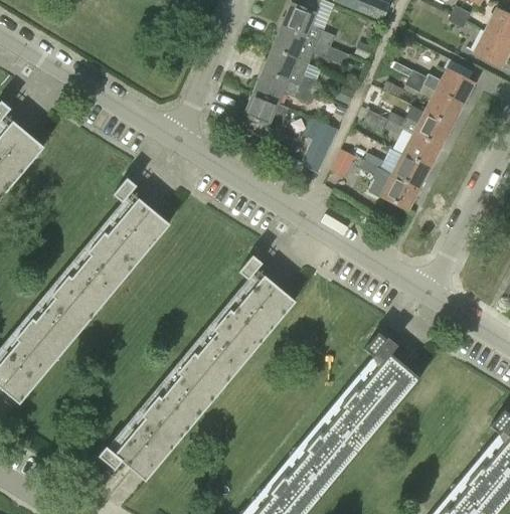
[(337,0),(337,1),(385,21),(392,4),(382,0),(337,0)]
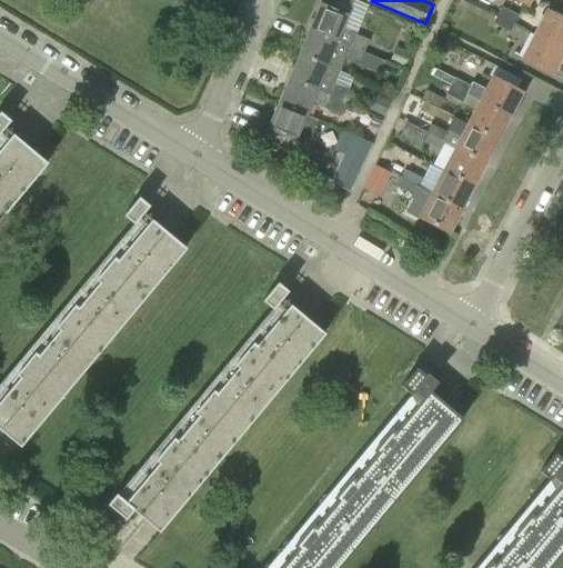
[(325,3),(314,29),(370,52),(374,40),(348,29),(353,16),(325,3)]
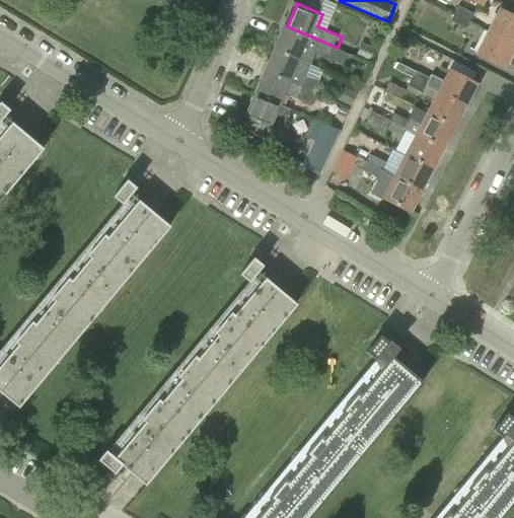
[(472,22),(476,14),(463,7),(459,15),(472,22)]
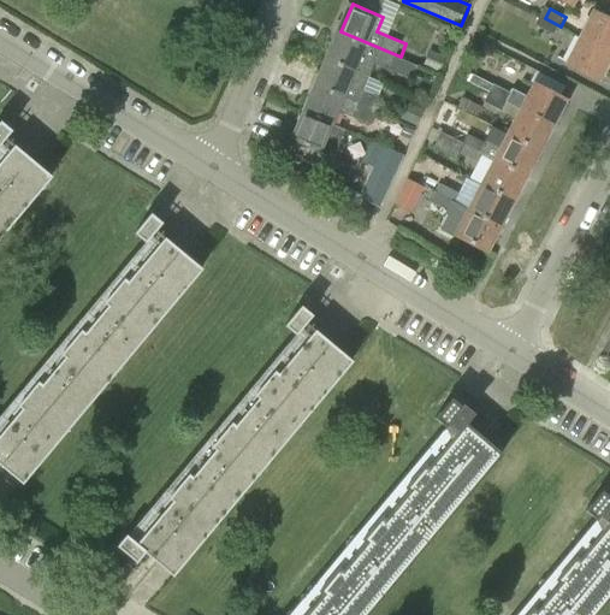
[(609,17),(600,12),(587,37),(609,49),(609,17)]
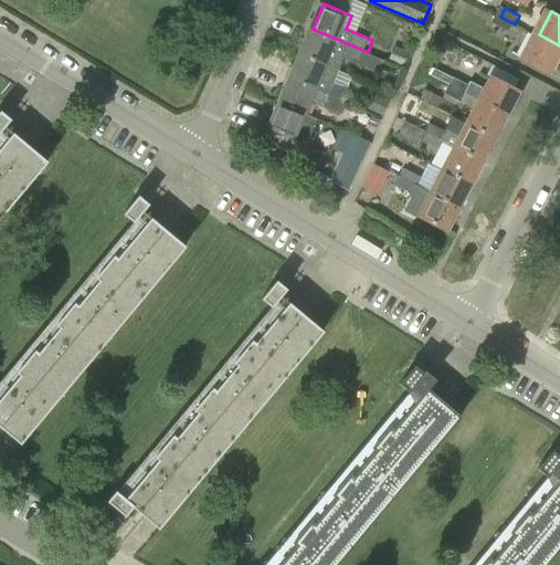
[(510,32),(515,24),(500,17),(496,24),(510,32)]
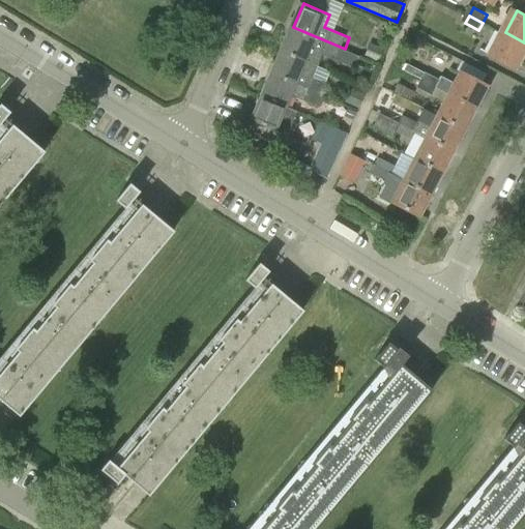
[(363,57),(345,49),(293,27),(284,51),(321,66),(326,55),(359,68),(363,57)]
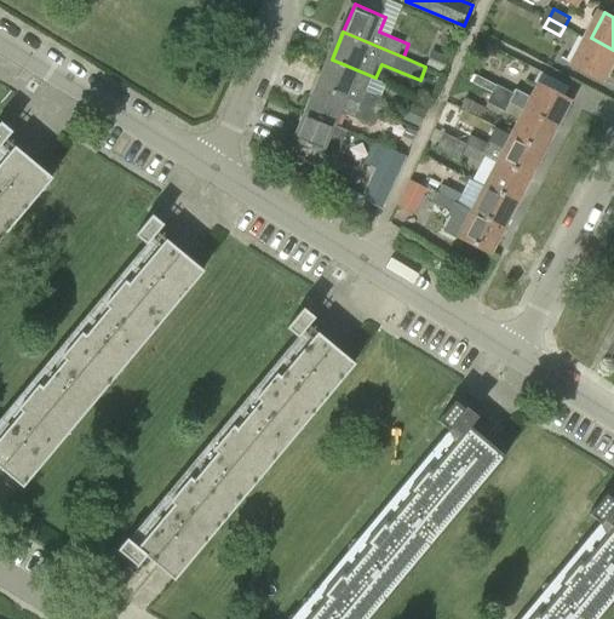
[(609,80),(613,72),(613,50),(591,38),(577,63),(609,80)]
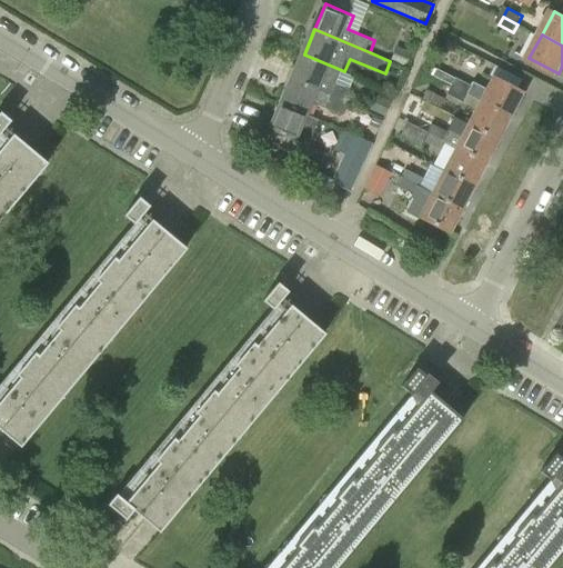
[(400,46),(394,60),(409,67),(415,52),(400,46)]
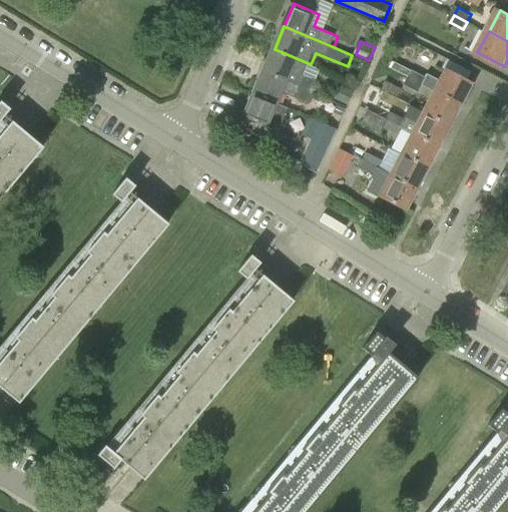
[(311,64),(275,49),(266,71),(315,91),(320,81),(307,75),(311,64)]
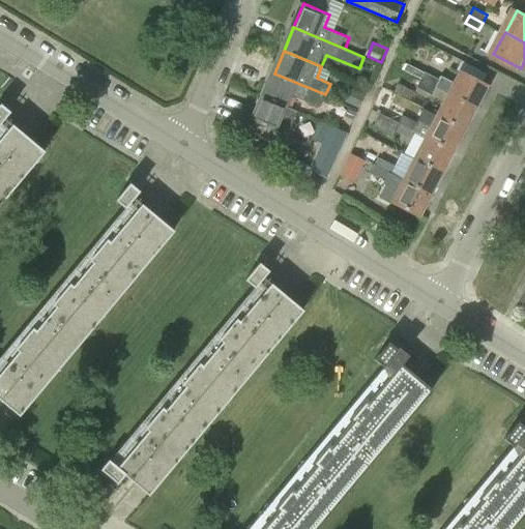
[(412,65),(408,71),(425,80),(425,81),(439,88),(443,81),(428,72),(412,65)]
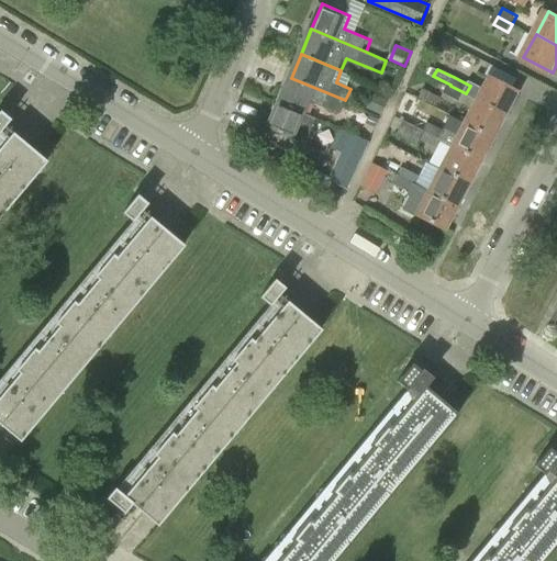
[(470,86),(466,93),(480,100),(510,115),(522,91),(492,76),(486,89),(471,82),(470,86)]
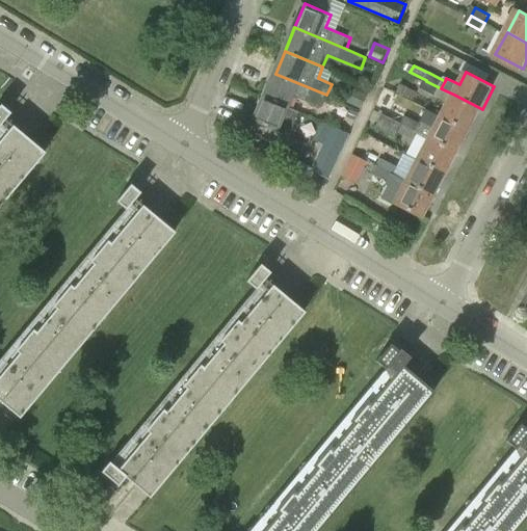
[(326,95),(275,74),(265,97),(291,108),(296,97),(325,109),(331,97),(326,95)]
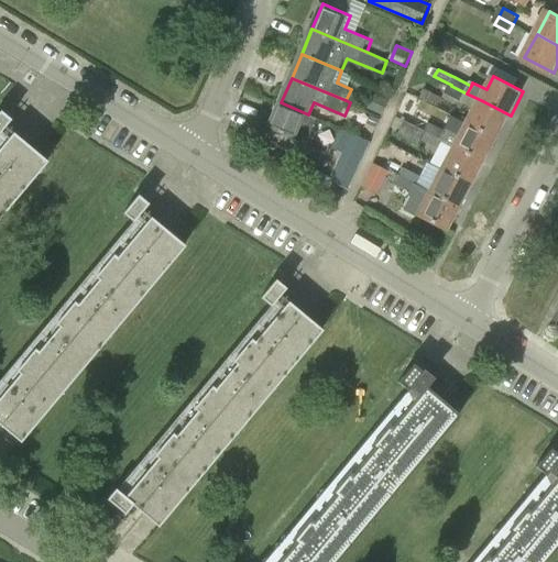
[(451,86),(447,94),(462,102),(467,94),(451,86)]
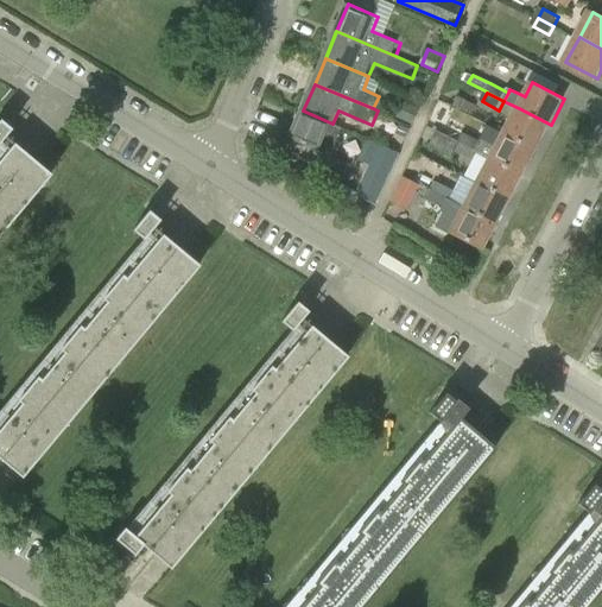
[(475,115),(480,107),(461,96),(456,105),(475,115)]
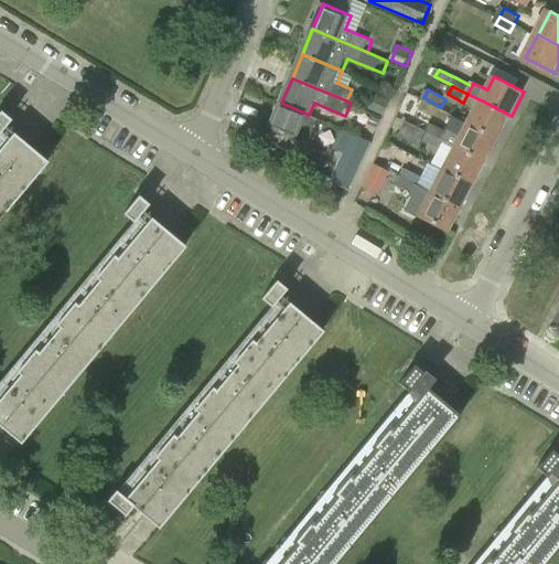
[(468,94),(463,103),(476,109),(470,123),(500,138),(512,116),(482,100),(468,94)]
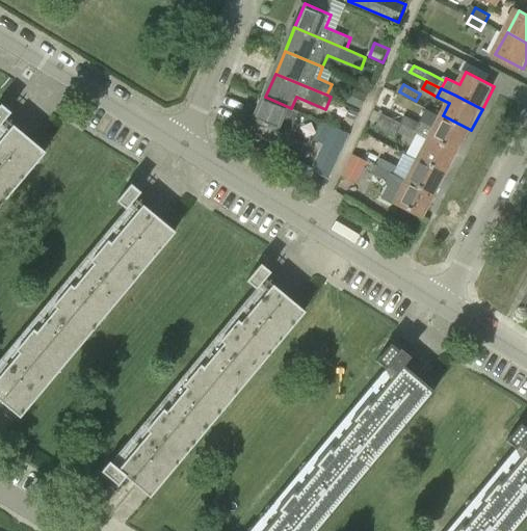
[(356,89),(350,103),(364,109),(370,96),(356,89)]
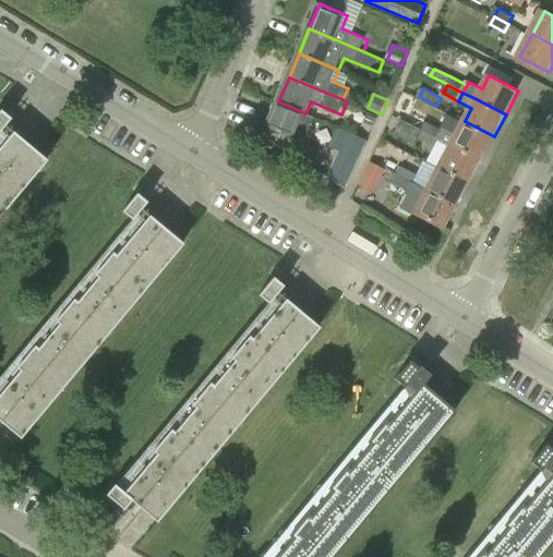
[(305,113),(278,101),(268,126),(296,138),(301,125),(313,130),(317,118),(305,113)]
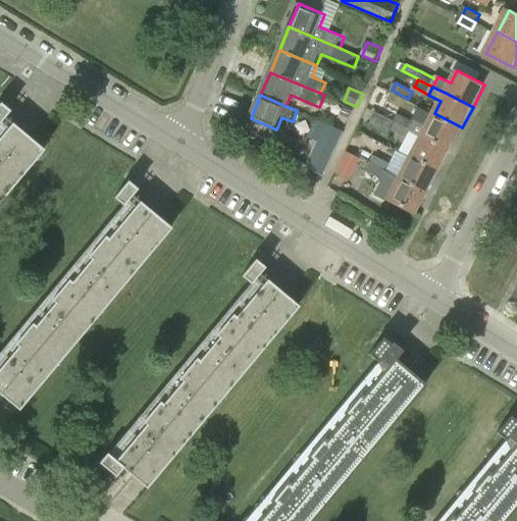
[(0,203),(47,147),(35,138),(7,114),(11,109),(6,105),(2,101),(0,103),(0,203)]
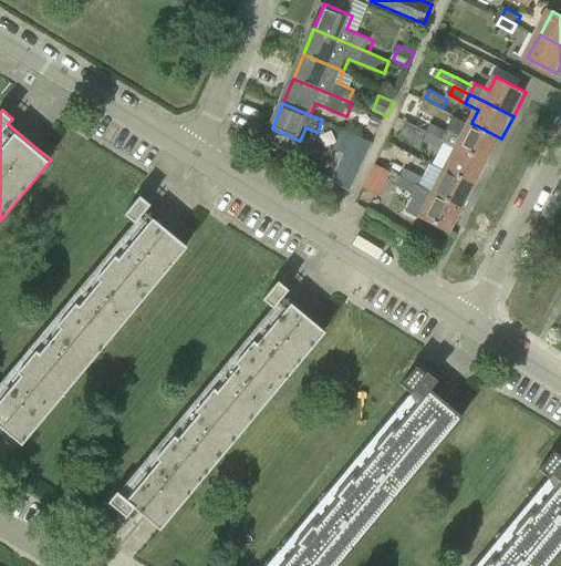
[(450,133),(447,140),(459,146),(489,162),(501,139),(471,123),(459,116),(450,133)]
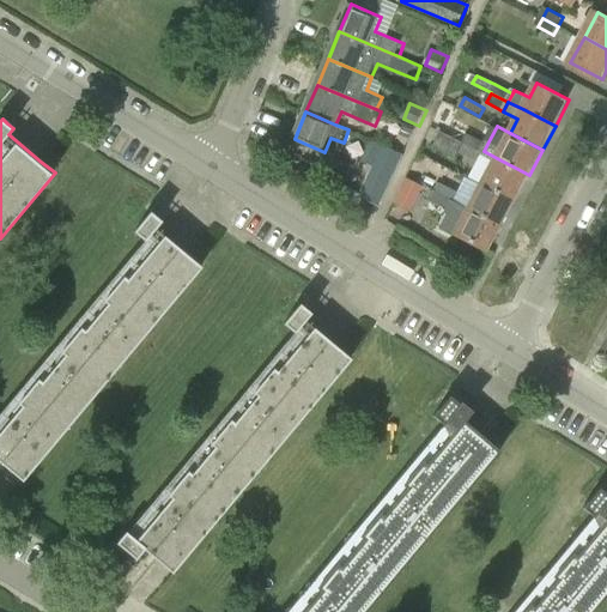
[(461,152),(478,162),(483,153),(484,151),(466,143),(451,134),(443,132),(436,146),(459,157),(461,152)]
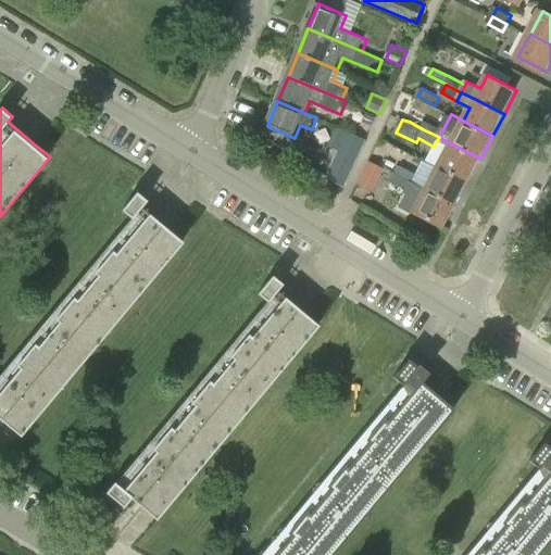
[(439,137),(442,130),(426,122),(423,129),(439,137)]
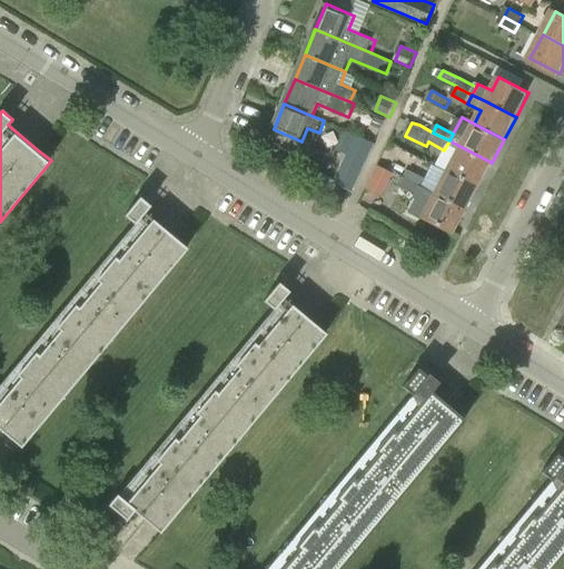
[(338,180),(357,189),(378,144),(358,135),(338,180)]
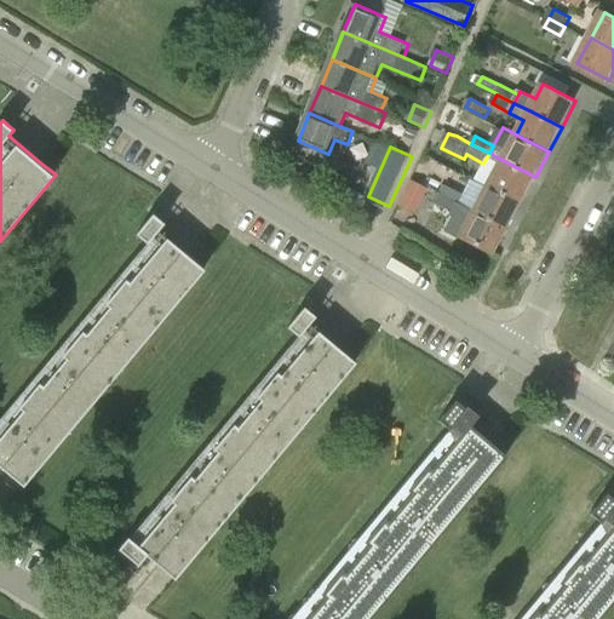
[(503,160),(501,161),(489,185),(522,202),(535,177),(503,160)]
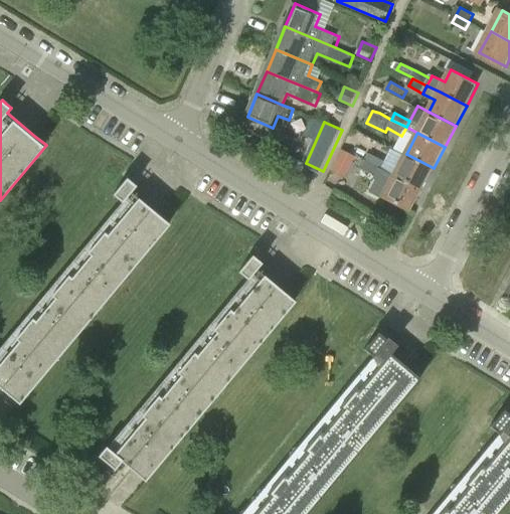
[(346,178),(357,156),(345,150),(335,172),(346,178)]
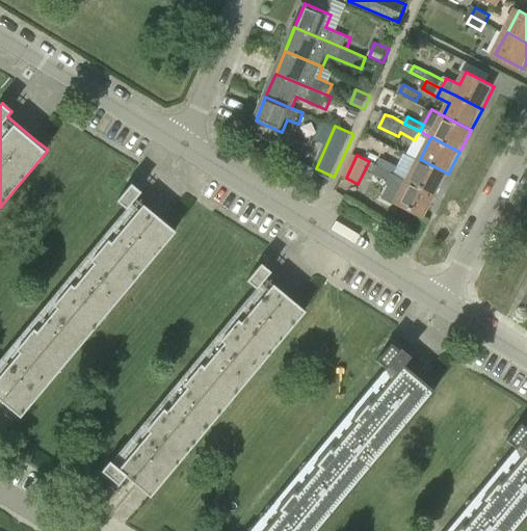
[(385,159),(381,166),(397,174),(400,167),(385,159)]
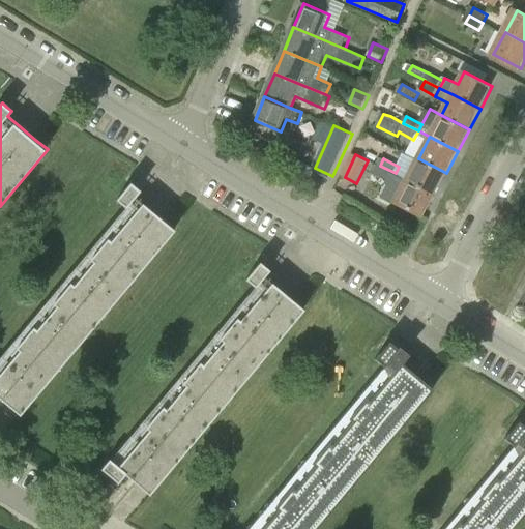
[(446,173),(418,158),(407,179),(435,195),(446,173)]
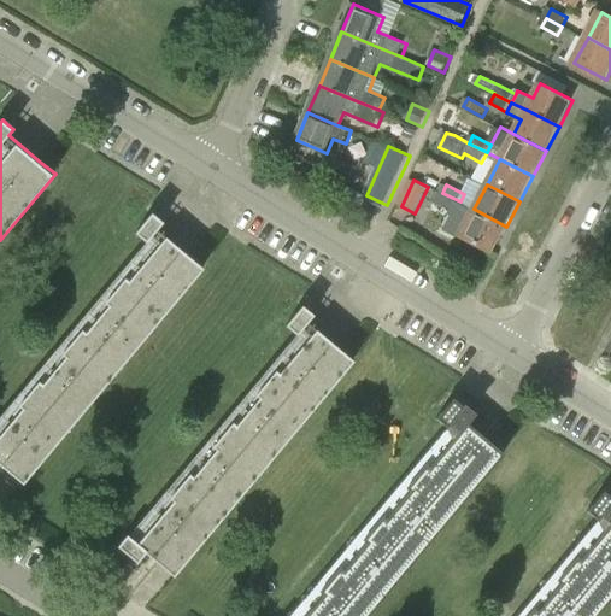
[(456,212),(460,201),(442,193),(438,203),(456,212)]
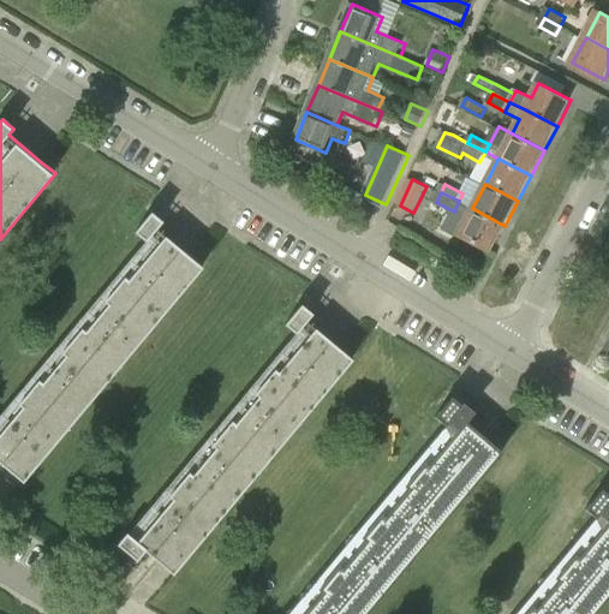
[(491,251),(505,226),(472,208),(459,233),(491,251)]
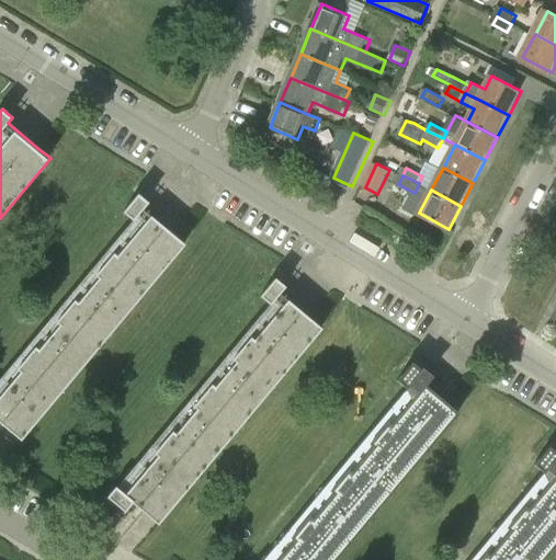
[(0,421),(8,427),(23,440),(186,242),(174,233),(143,207),(148,202),(143,197),(138,193),(123,212),(134,220),(0,381),(0,421)]
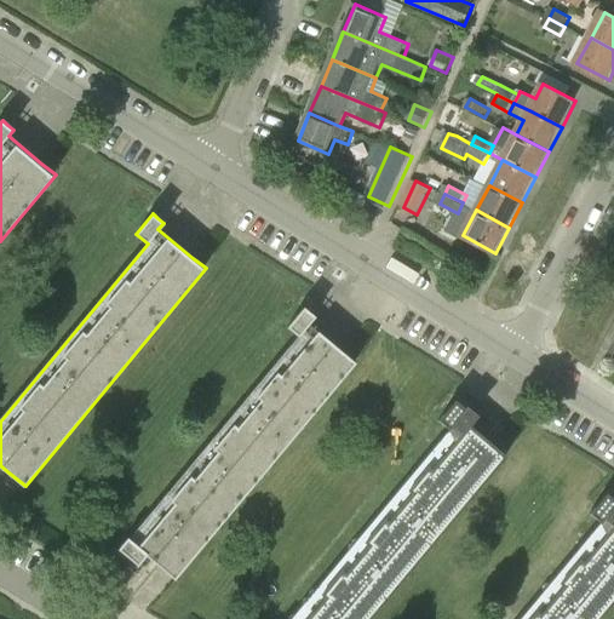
[(159,565),(177,580),(355,362),(344,353),(309,324),(315,316),(309,311),(303,307),(287,327),(298,337),(133,539),(132,539),(122,551),(136,562),(138,565),(142,567),(149,557),(159,565)]
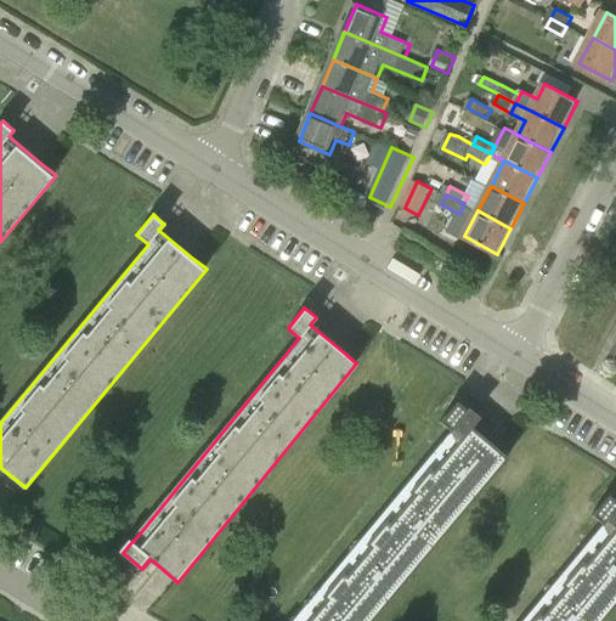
[(472,408),(469,411),(463,406),(456,400),(440,419),(451,429),(294,620),(372,620),(508,456),(497,446),(475,428),(484,418),(472,408)]
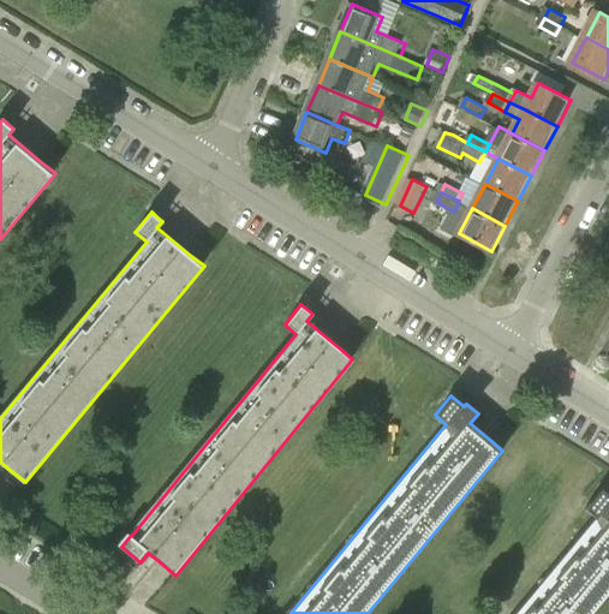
[(608,495),(607,494),(601,488),(585,507),(597,517),(517,613),(593,613),(608,595),(608,495)]
